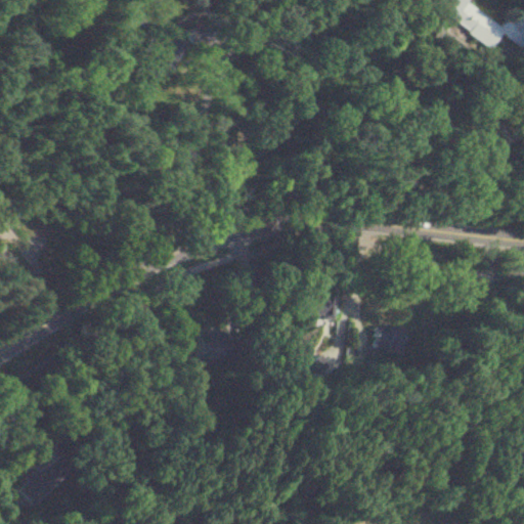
[(497,26),(466,0),(442,0),(438,5),(490,49),(501,36),(516,48),(523,38),(523,35),(504,17),(497,26)]
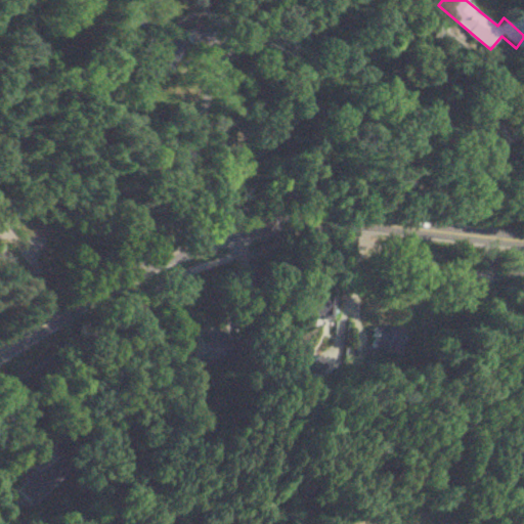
[(329,294),(307,294),(307,317),(329,317),(329,294)]
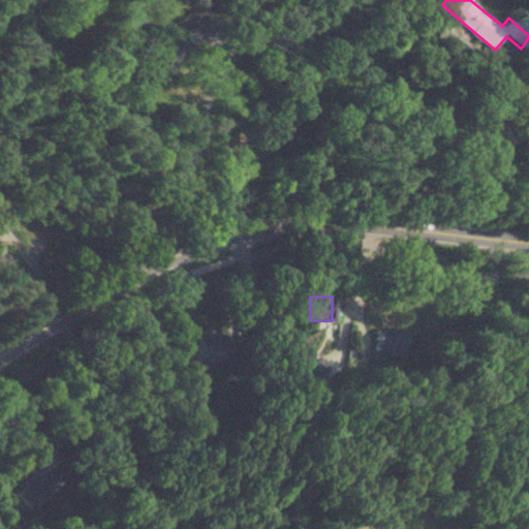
[(372,329),(372,358),(403,358),(403,329),(372,329)]
